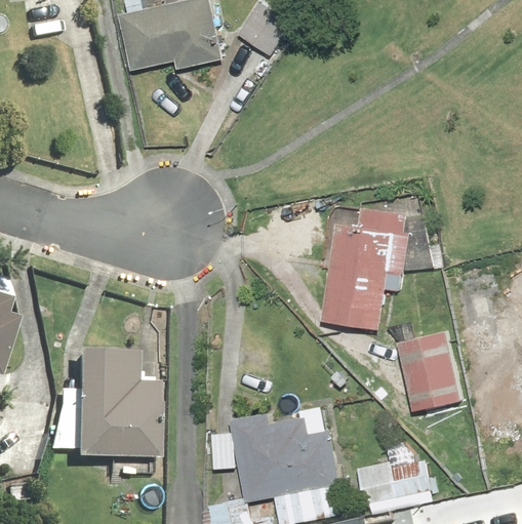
[(178,0),(118,13),(129,71),(173,62),(175,70),(223,59),(209,0),(178,0)]
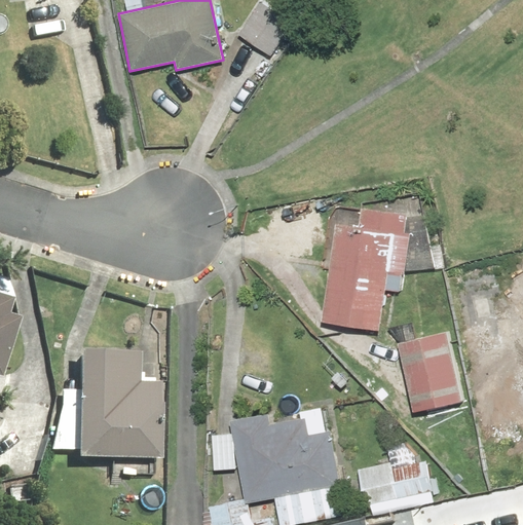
[(259,1),(237,33),(271,55),(293,24),(259,1)]
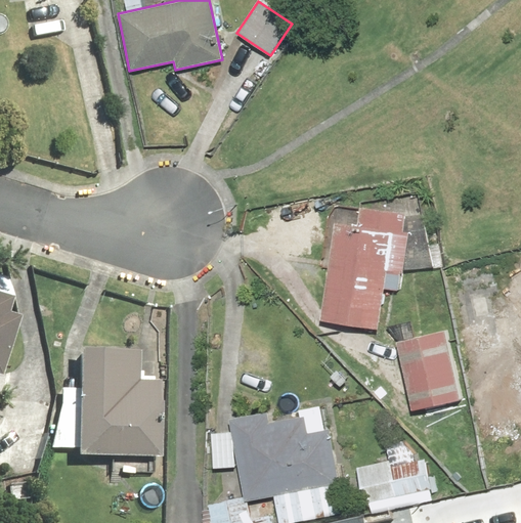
[(357,223),(334,220),(319,319),(378,328),(383,288),(400,290),(409,231),(402,230),(405,214),(360,208),(357,223)]
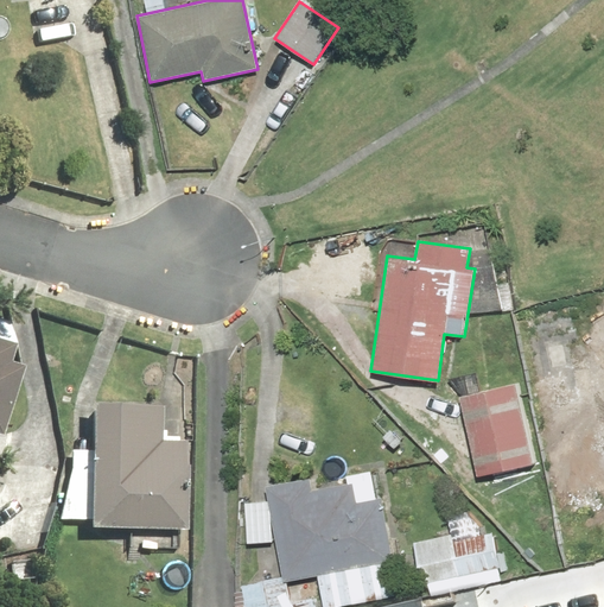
[(0,419),(16,371),(0,365),(0,361),(5,347),(0,329),(0,419)]
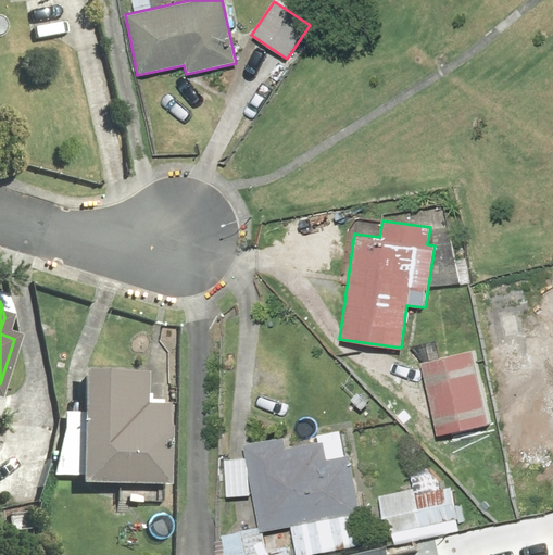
[(474,350),(419,362),(436,437),(489,426),(474,350)]
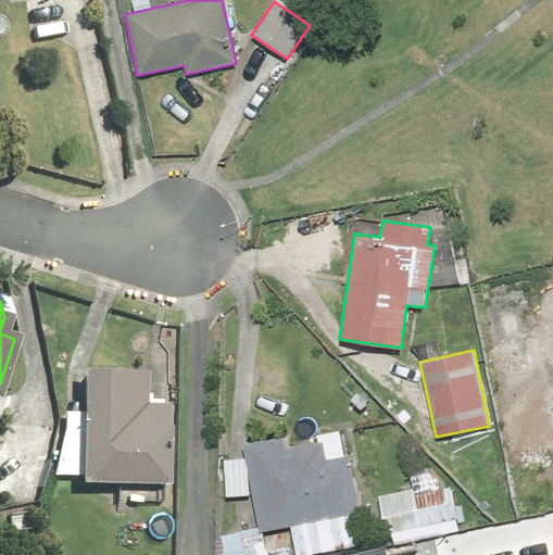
[(141,370),(73,369),(72,487),(161,488),(162,405),(141,404),(141,370)]
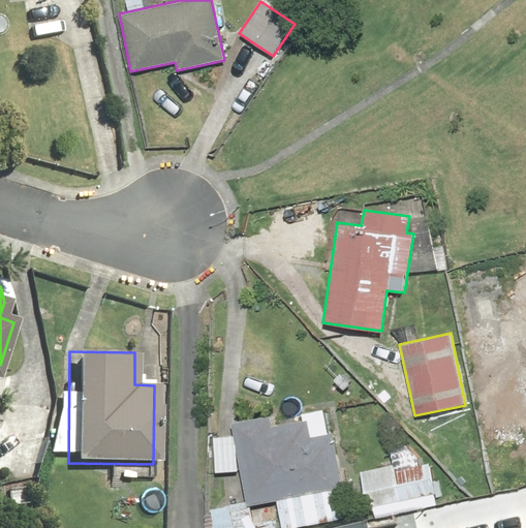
[(269,413),(229,422),(246,506),(275,501),(280,527),(301,527),(349,519),(333,433),(311,437),(307,417),(271,425),(269,413)]
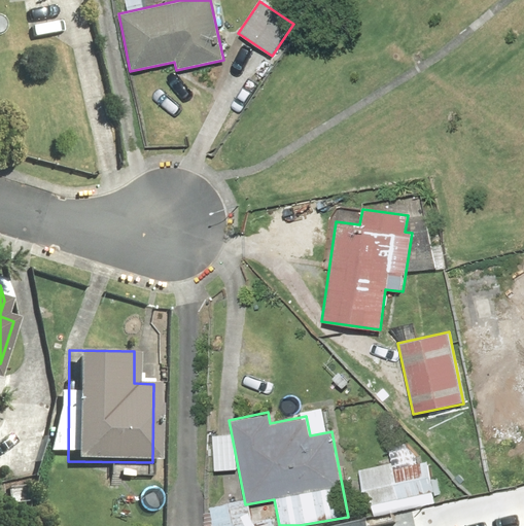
[(409,460),(357,469),(365,513),(417,504),(409,460)]
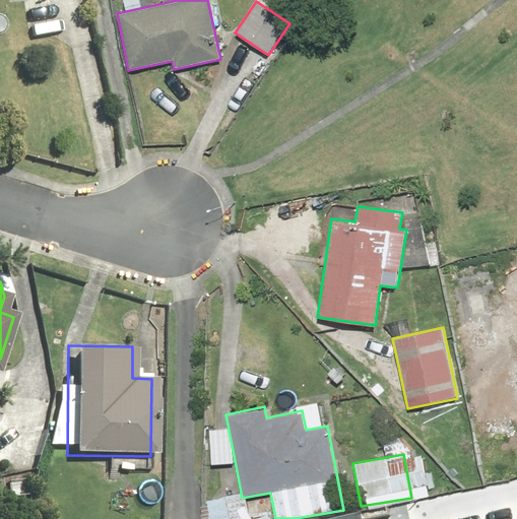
[(240,493),(205,500),(206,505),(200,507),(199,518),(271,518),(267,498),(242,503),(240,493)]
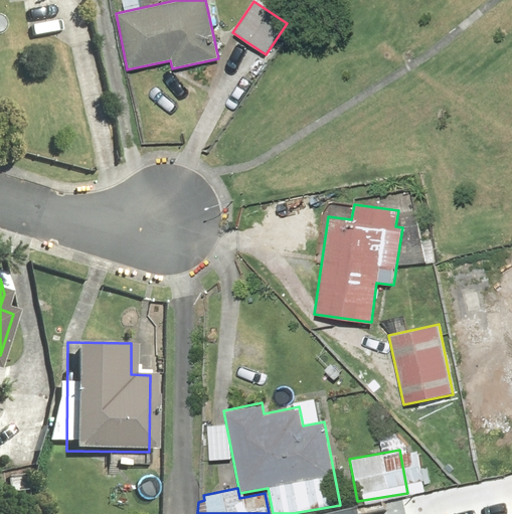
All buildings are outlined.
